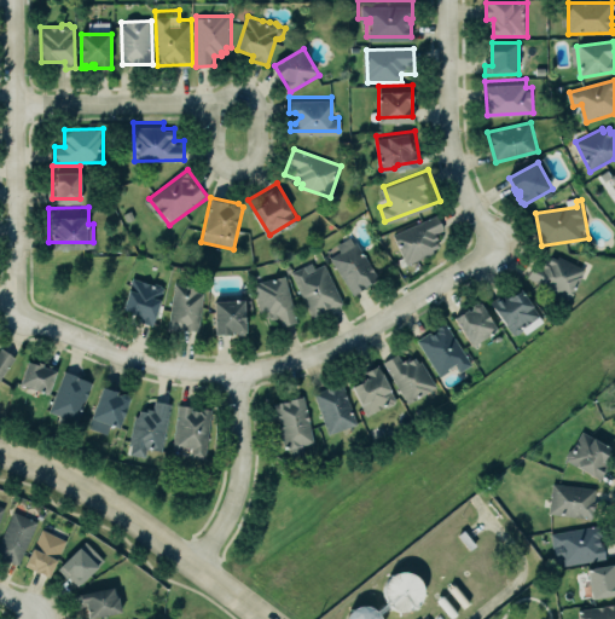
[(393,231),(436,209),(445,229),(435,233),(440,244),(406,260),(393,231)]
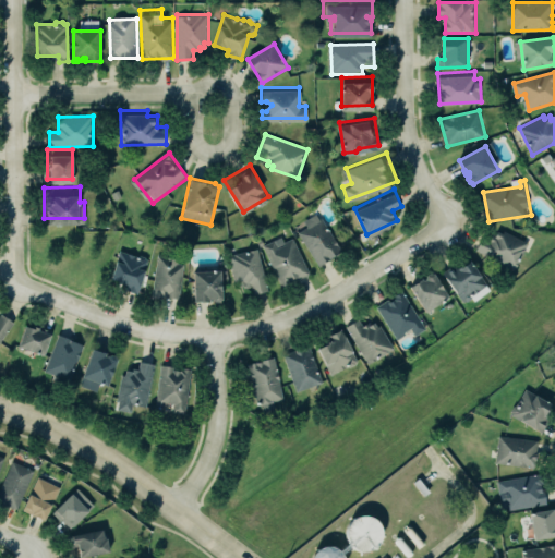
[(298,229),(306,223),(303,218),(317,208),(342,246),(318,262),(298,229)]
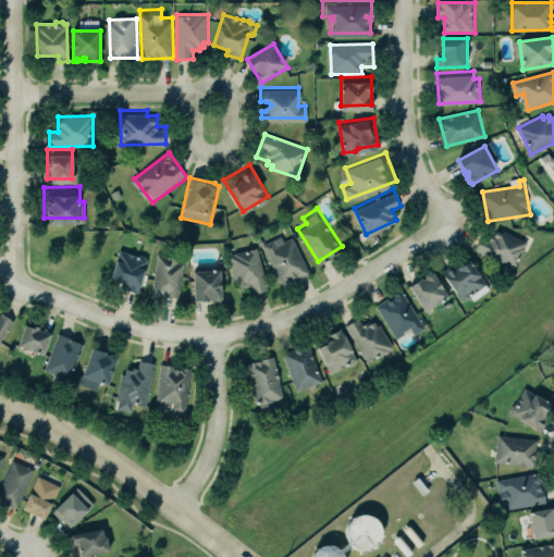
[(503,230),(528,242),(515,270),(476,250),(482,237),(489,239),(492,233),(495,234),(496,231),(502,233),(503,230)]
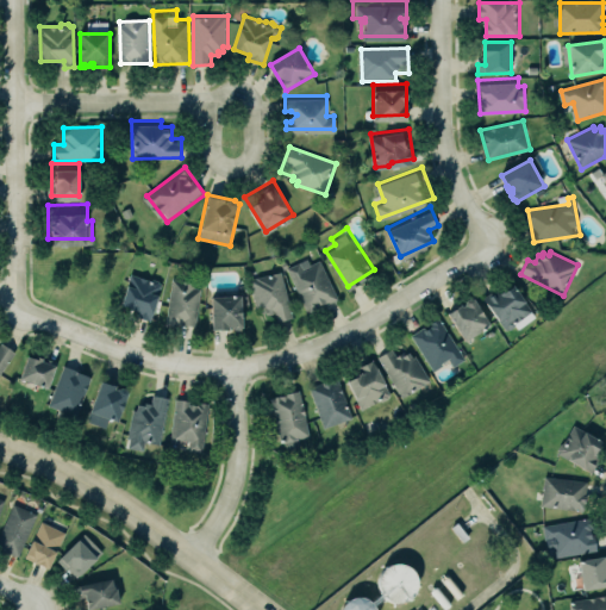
[(287,263),(305,303),(319,297),(322,304),(338,297),(320,255),(308,260),(306,254),(287,263)]
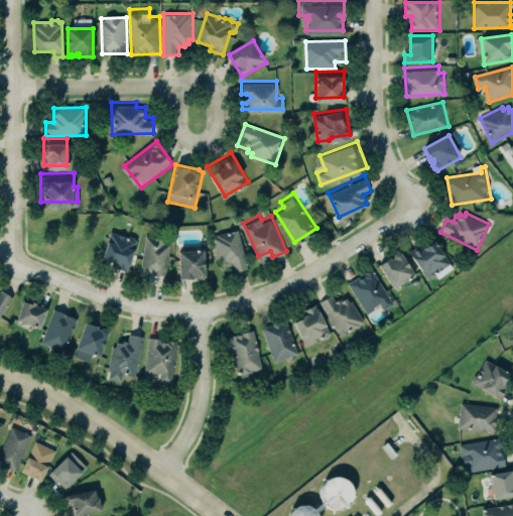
[(211,234),(220,265),(232,261),(235,271),(250,266),(238,226),(211,234)]
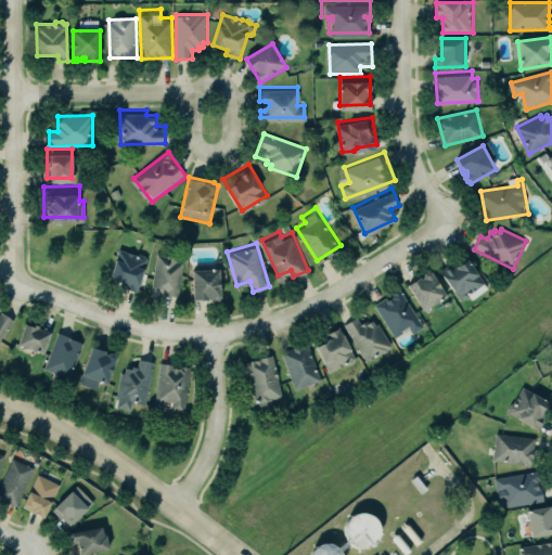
[(117,245),(107,279),(136,287),(146,254),(117,245)]
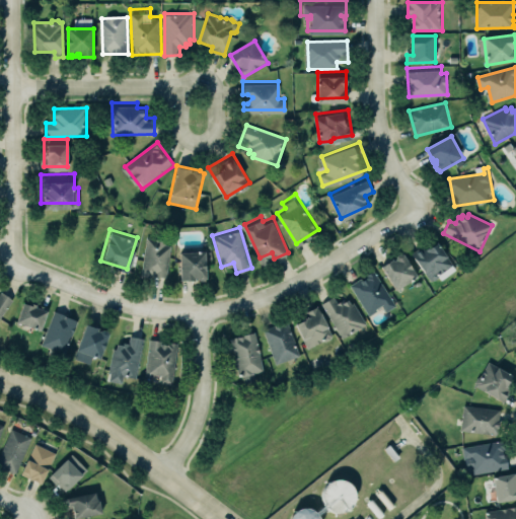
[(145,233),(139,272),(165,276),(171,236),(145,233)]
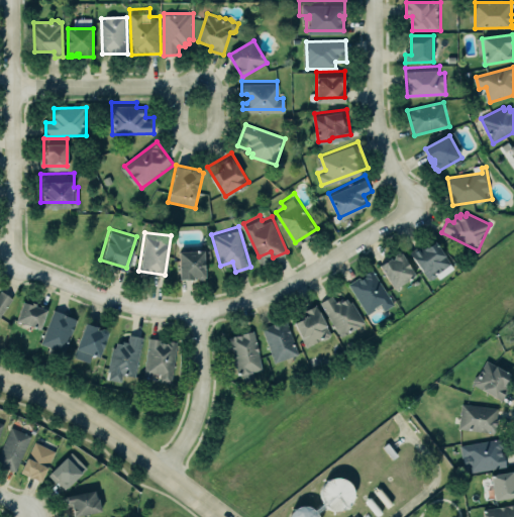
[(410,247),(433,232),(455,266),(439,277),(436,273),(429,278),(410,247)]
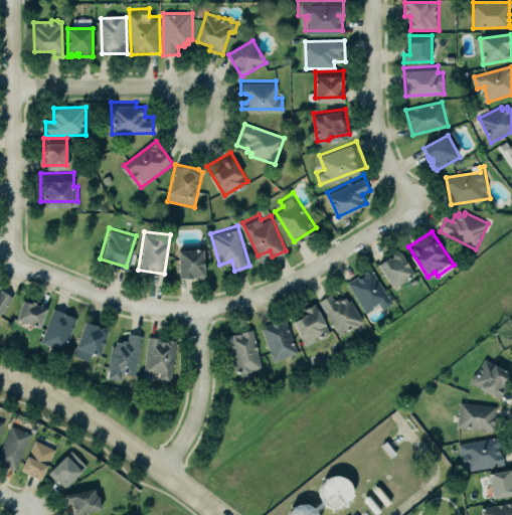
[(177,245),(178,274),(203,273),(202,244),(177,245)]
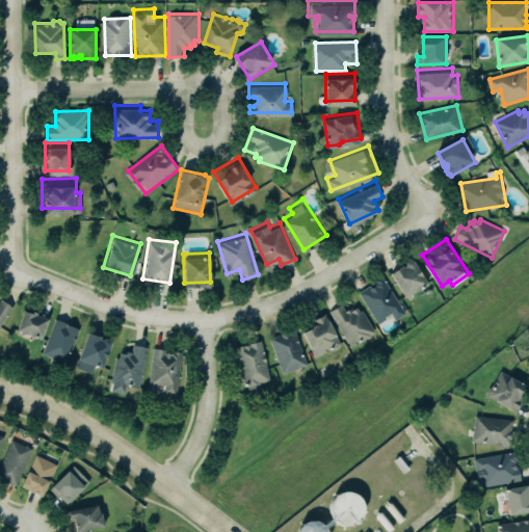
[(430,284),(415,259),(393,273),(408,297),(430,284)]
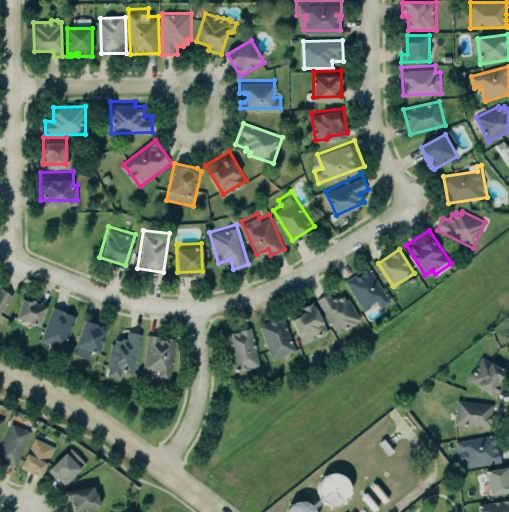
[(344,278),(364,317),(377,311),(372,301),(378,298),(381,304),(388,301),(369,265),(364,264),(363,270),(355,270),(355,279),(344,278)]
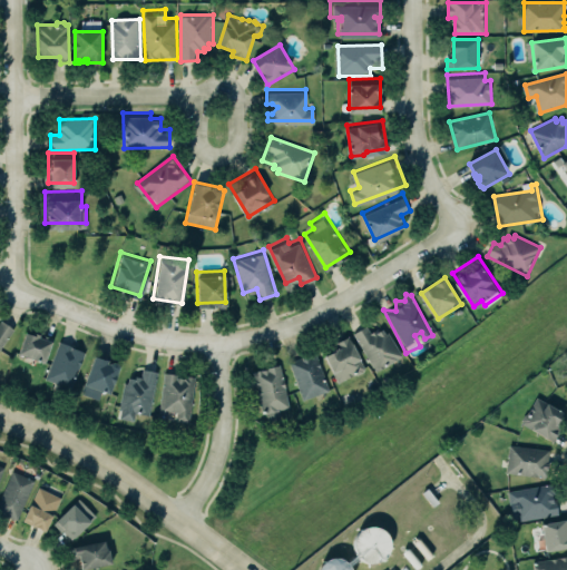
[(16,326),(0,347),(0,317),(1,316),(16,326)]
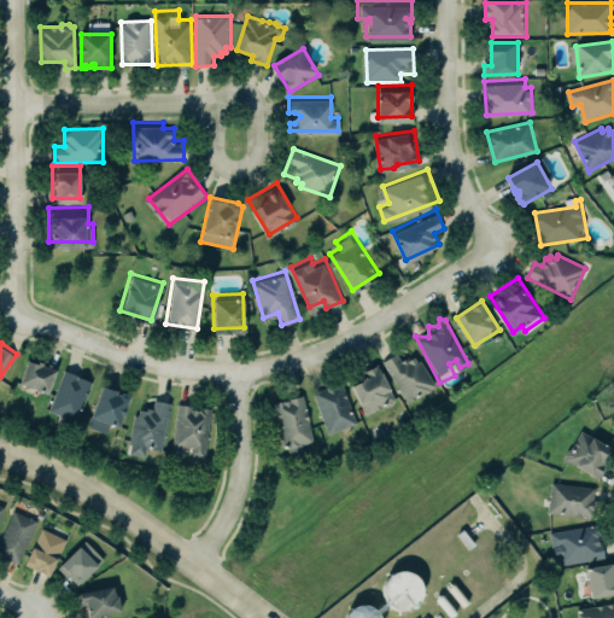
[(384,357),(408,401),(437,385),(421,356),(413,353),(404,356),(397,349),(389,350),(384,357)]
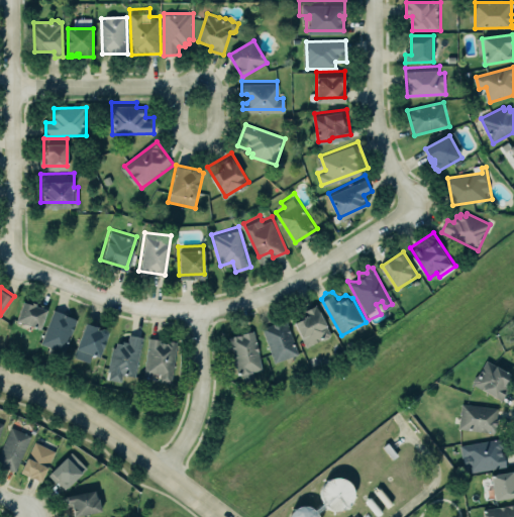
[(21,294),(45,301),(39,324),(14,316),(21,294)]
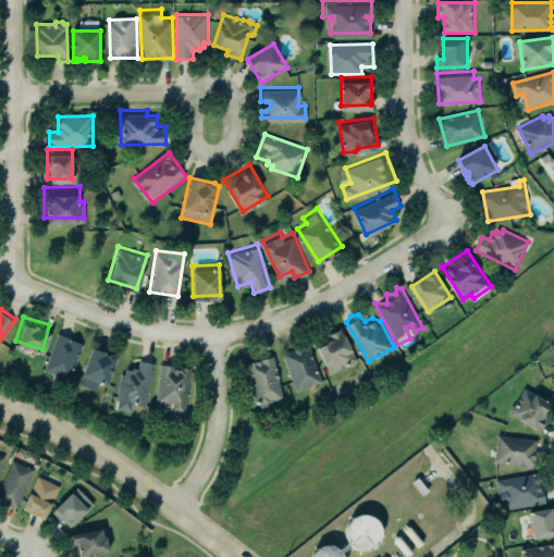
[(57,329),(44,367),(69,376),(83,338),(57,329)]
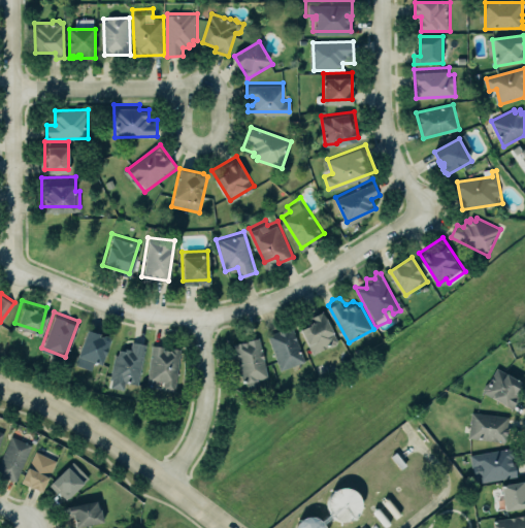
[(302,329),(316,356),(340,343),(326,311),(313,318),(315,323),(302,329)]
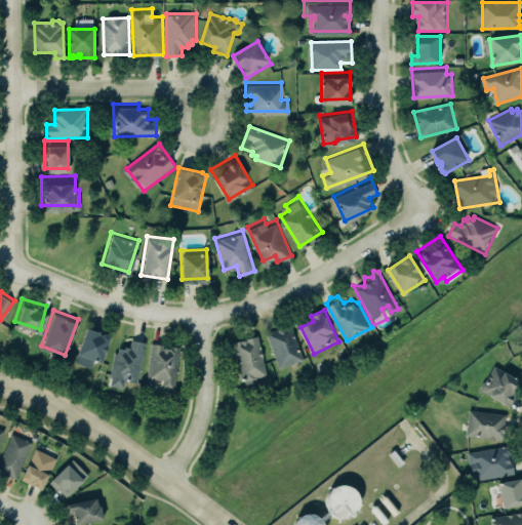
[(87,320),(73,359),(91,366),(94,356),(99,358),(111,329),(87,320)]
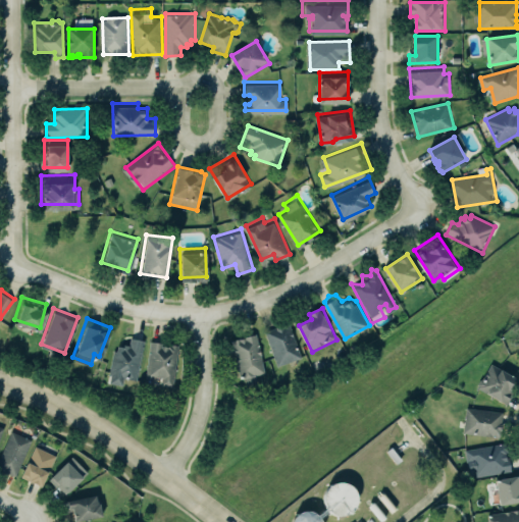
[(263,328),(276,366),(305,357),(292,318),(277,323),(263,328)]
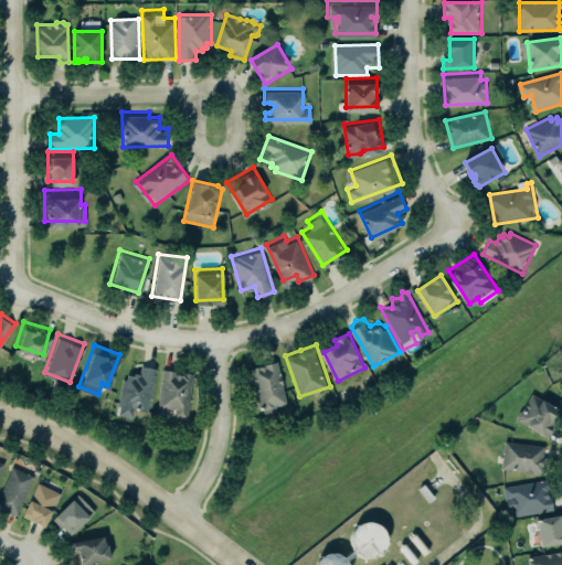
[(250,368),(279,360),(290,405),(279,407),(282,416),(267,420),(265,411),(262,412),(250,368)]
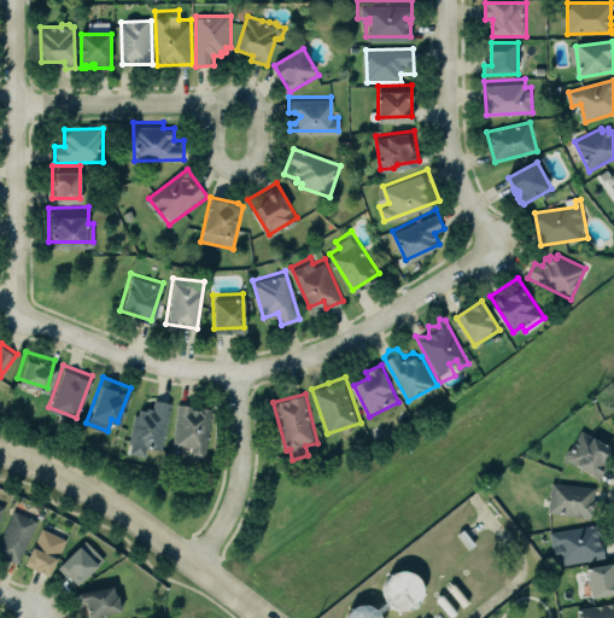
[(136,402),(128,450),(145,454),(146,447),(162,449),(171,398),(153,395),(152,404),(136,402)]
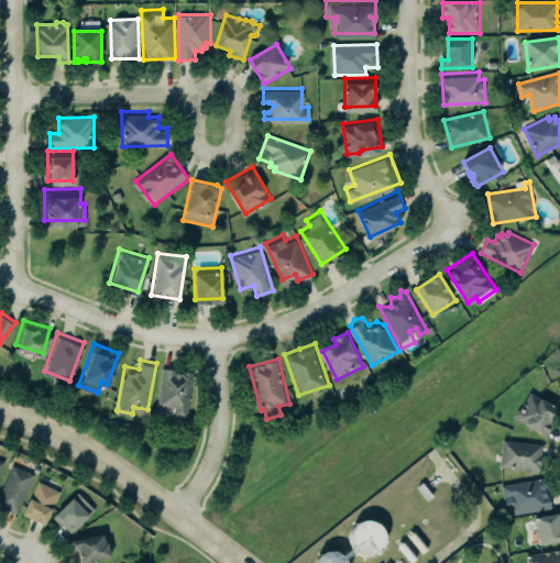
[(189,418),(195,373),(165,368),(160,406),(177,409),(176,416),(189,418)]
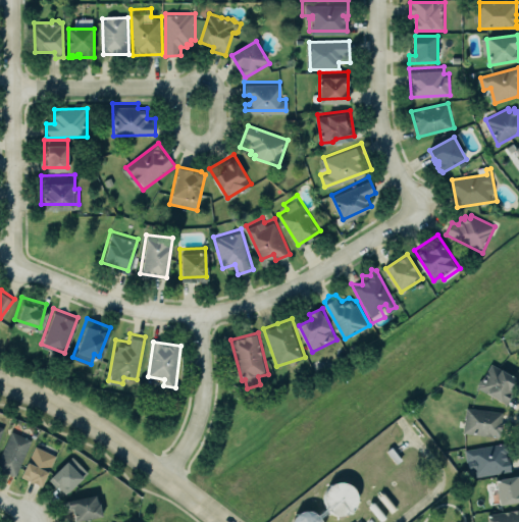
[(510,403),(518,381),(518,375),(490,365),(480,392),(510,403)]
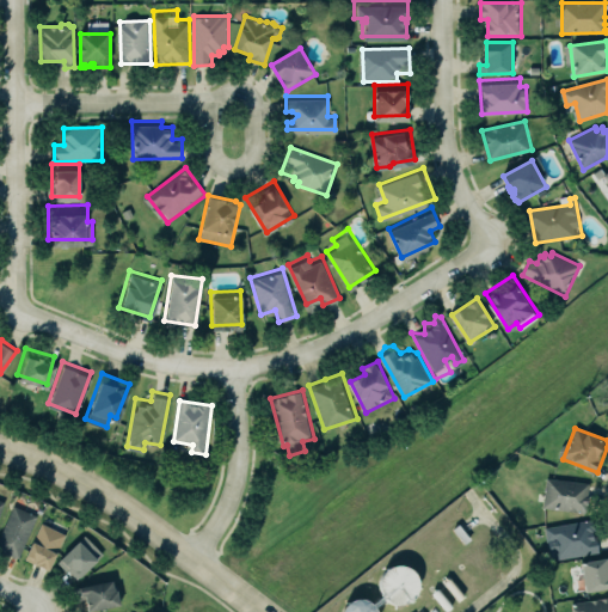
[(591,482),(547,479),(546,509),(590,512),(591,482)]
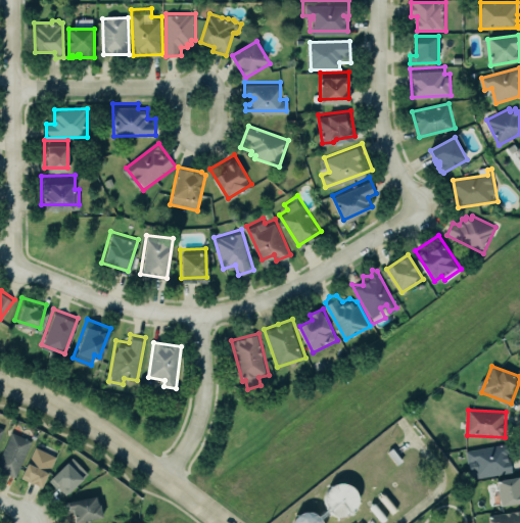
[(0,469),(18,478),(35,440),(14,432),(0,464),(0,469)]
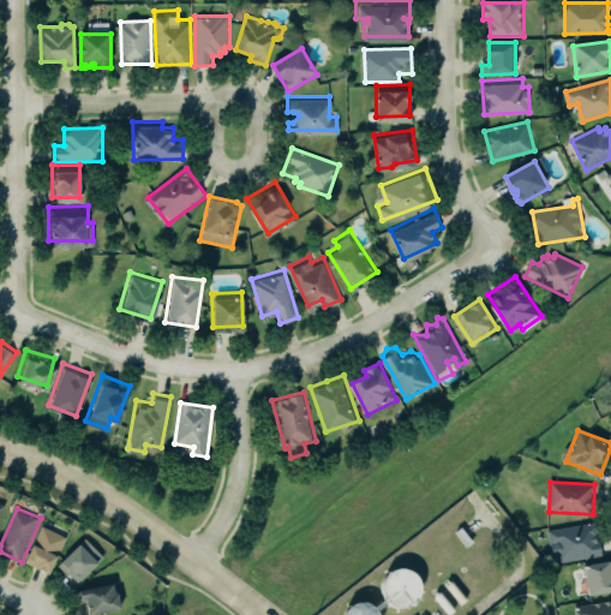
[(546,527),(552,554),(563,560),(582,559),(583,579),(588,587),(610,587),(610,557),(609,553),(600,553),(600,536),(592,519),(546,527)]
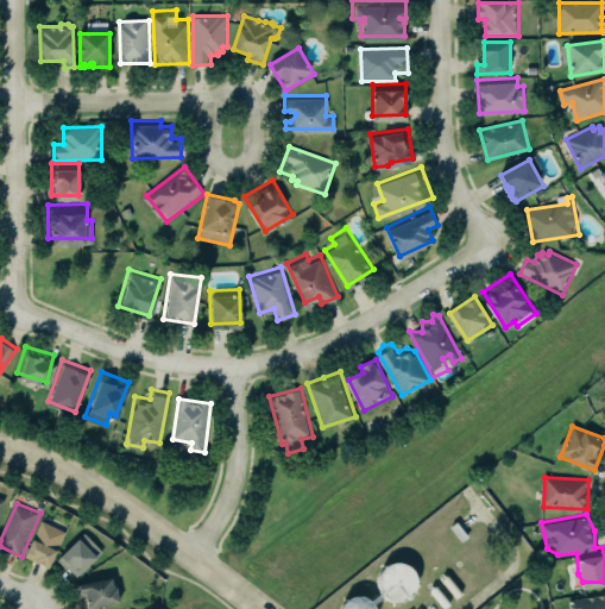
[(27,557),(51,567),(68,532),(44,521),(27,557)]
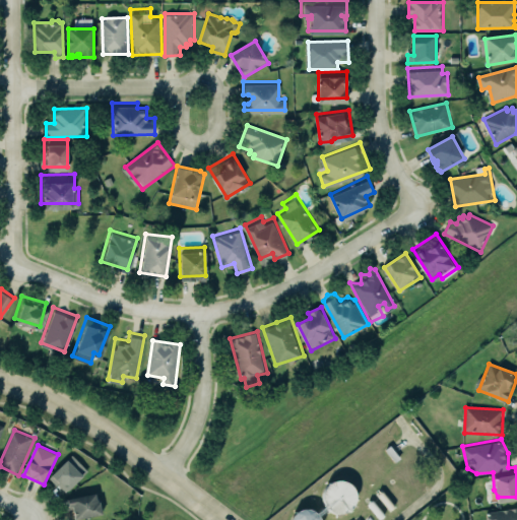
[(50,478),(72,455),(88,471),(67,493),(59,484),(57,485),(50,478)]
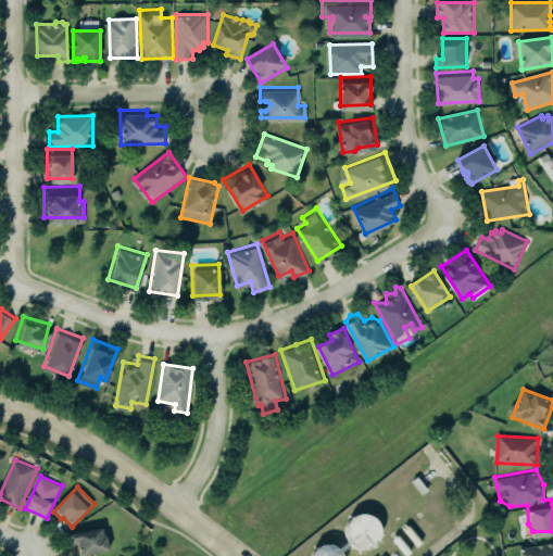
[(382,546),(380,515),(349,516),(350,548),(382,546)]
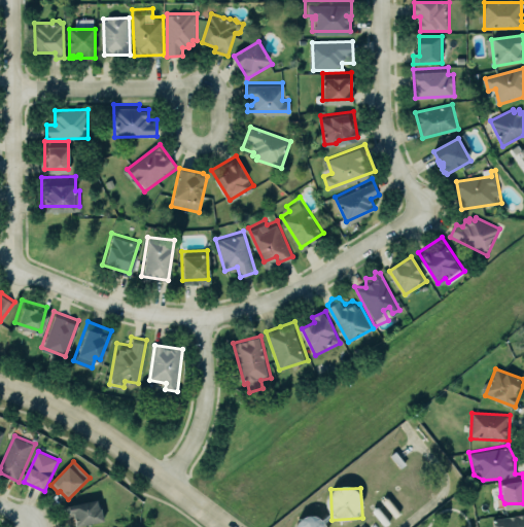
[(68,505),(70,517),(73,516),(74,526),(84,526),(105,523),(102,507),(100,508),(98,500),(68,505)]
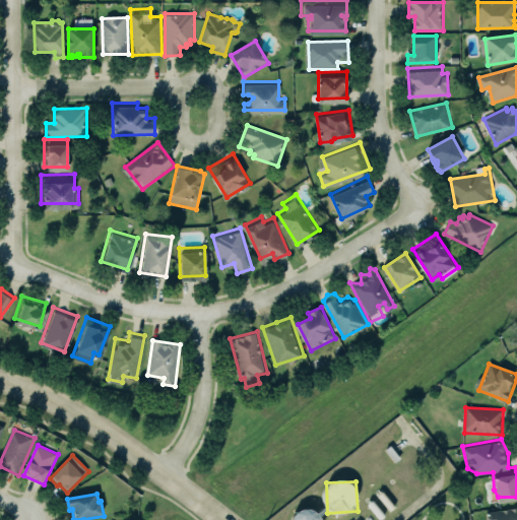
[(516,506),(486,512),(487,519),(516,519),(516,506)]
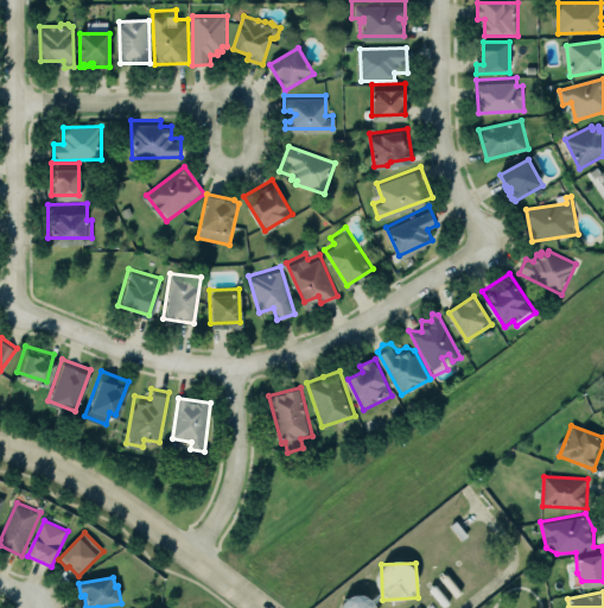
[(375,607),(375,596),(343,596),(343,607),(375,607)]
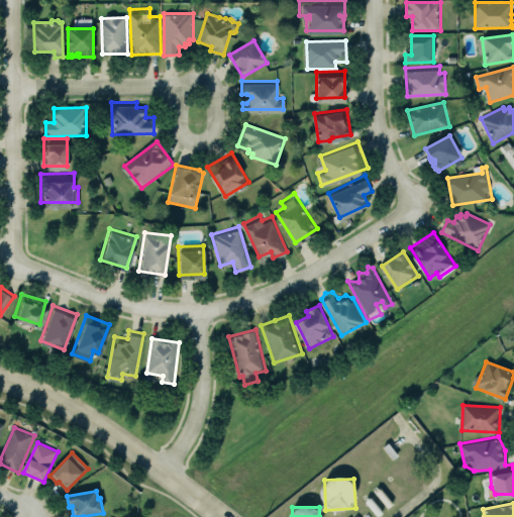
All buildings are outlined.
